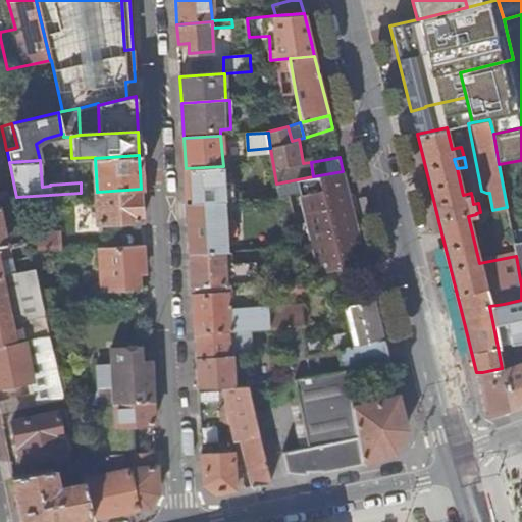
[(223,166),(186,168),(188,204),(224,201),(249,199),(249,192),(232,193),(232,184),(224,184),(223,166)]
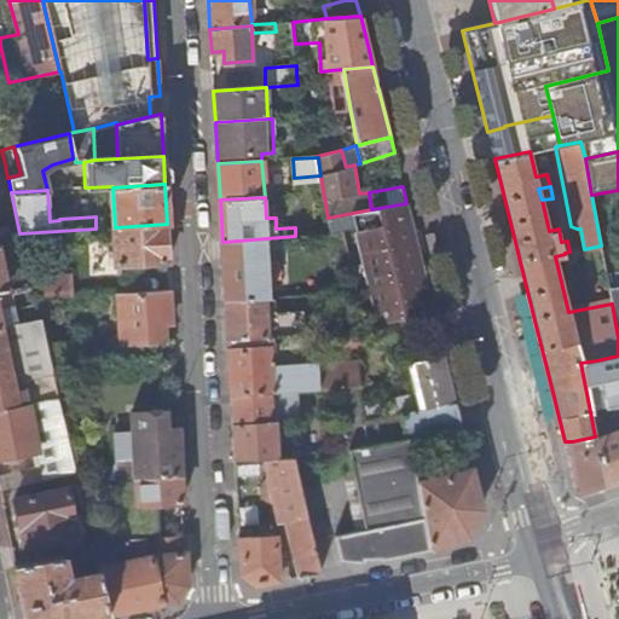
[(277,197),(265,197),(266,218),(276,218),(281,218),(277,197)]
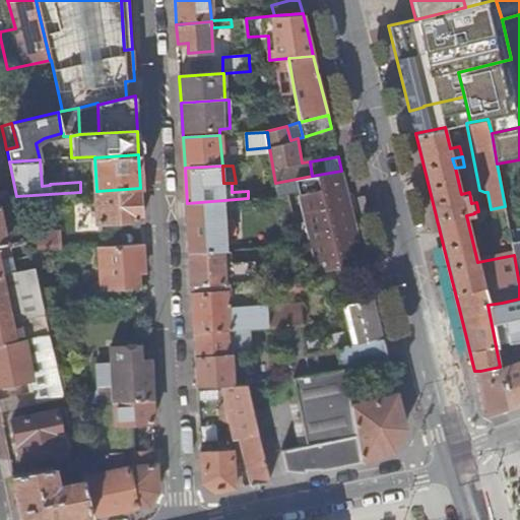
[(300,194),(319,272),(336,268),(364,261),(360,244),(356,231),(341,171),(312,176),(275,183),(277,197),(282,196),(300,194)]
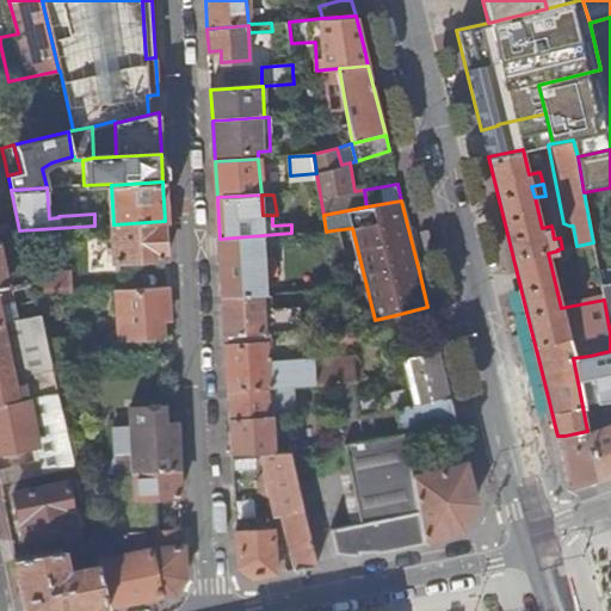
[(115,264),(167,260),(166,233),(165,221),(113,224),(112,224),(115,264)]
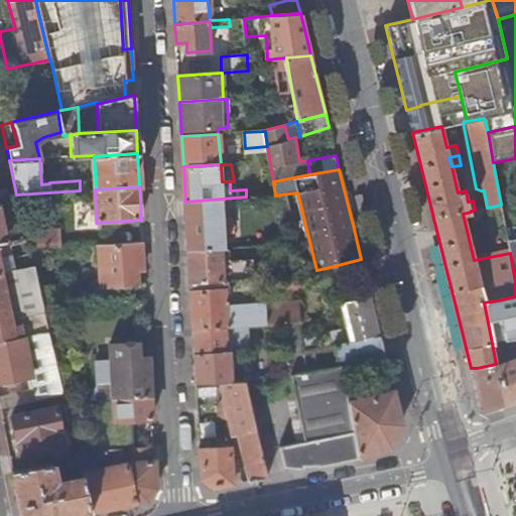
[(17,199),(6,201),(10,216),(21,214),(17,199)]
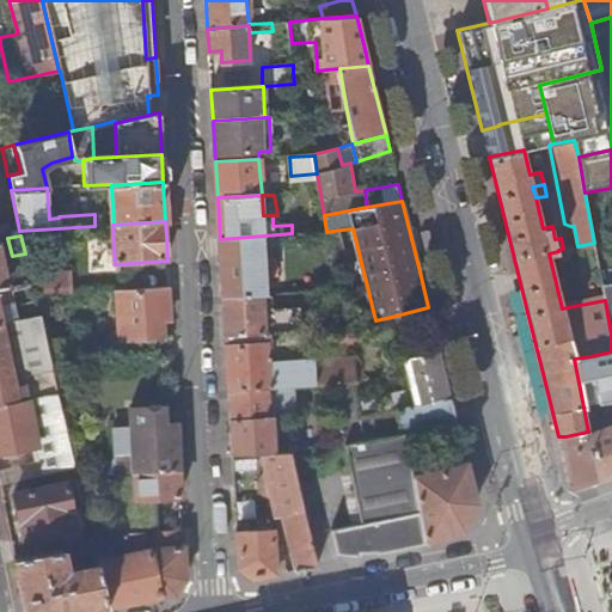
[(263,236),(220,239),(222,298),(268,295),(263,236)]
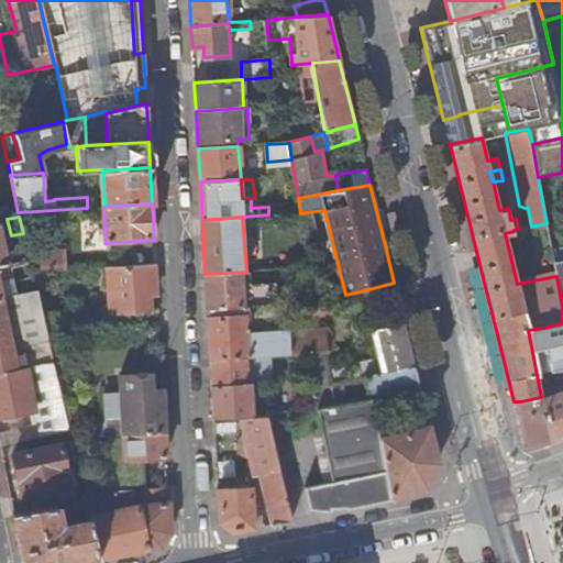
[(37,254),(37,272),(70,269),(70,252),(37,254)]
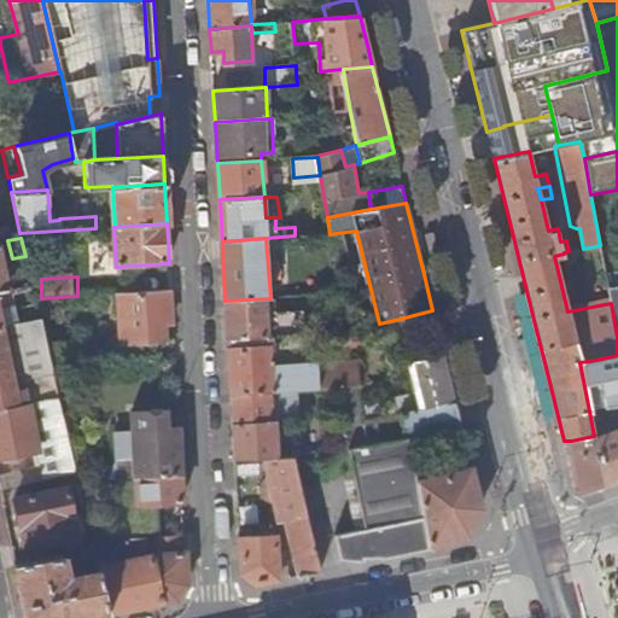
[(173,325),(170,291),(117,295),(120,344),(165,342),(164,325),(173,325)]
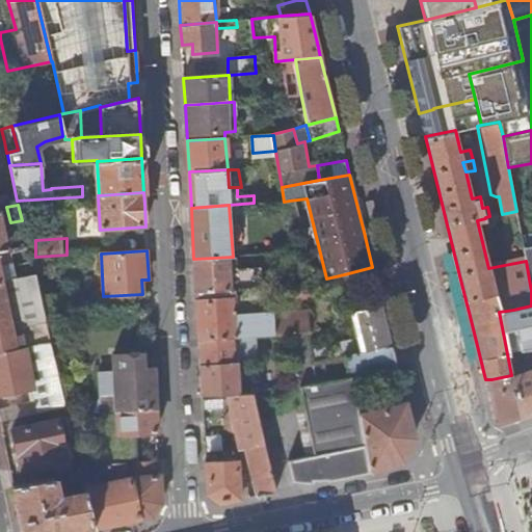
[(193,259),(195,294),(249,290),(258,289),(261,289),(259,267),(236,269),(235,256),(233,257),(193,259)]
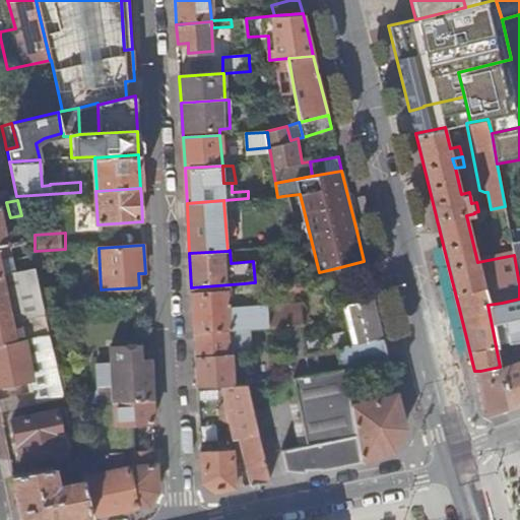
[(364,261),(336,268),(340,283),(368,276),(364,261)]
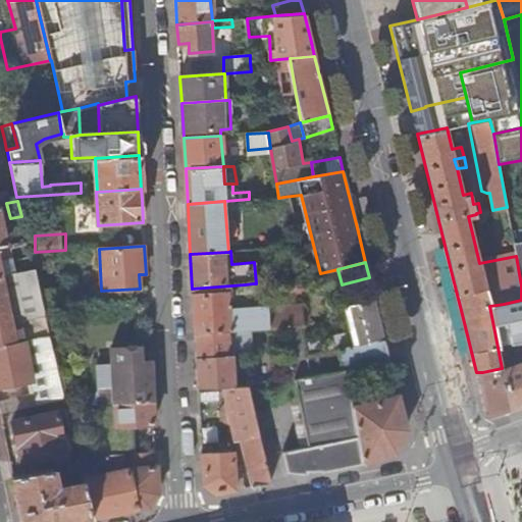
[(3,276),(0,276),(0,346),(50,336),(43,307),(40,292),(35,270),(3,276)]
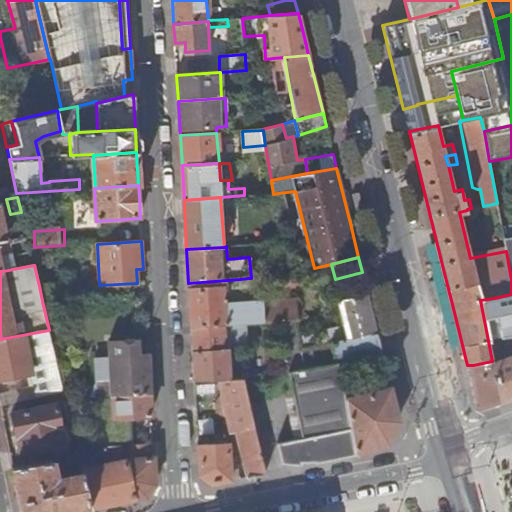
[(240,279),(188,283),(189,297),(191,327),(245,323),(286,320),(297,320),(294,300),(262,303),(262,302),(257,302),(250,294),(248,278),(240,279)]
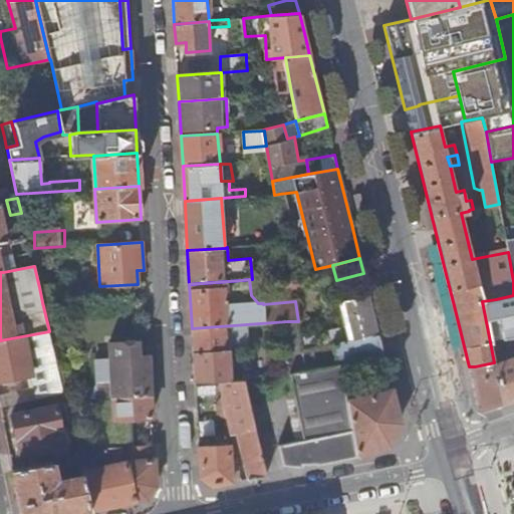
[(42,302),(57,301),(71,300),(69,285),(39,287),(42,302)]
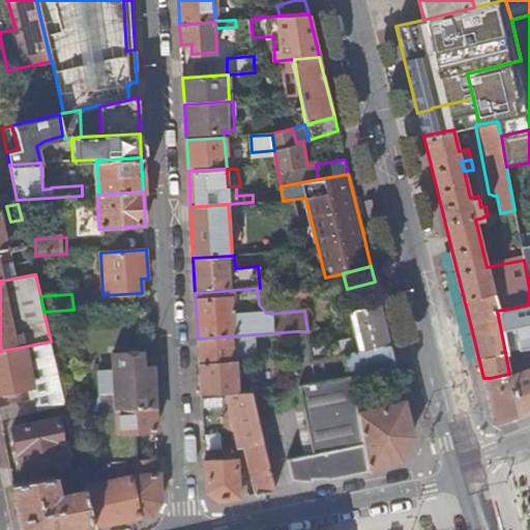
[(350,310),(359,351),(390,344),(384,321),(380,302),(350,310)]
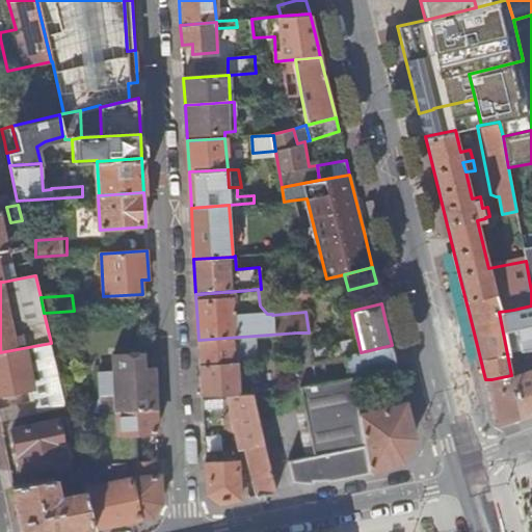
[(531,306),(513,310),(521,351),(531,348),(531,306)]
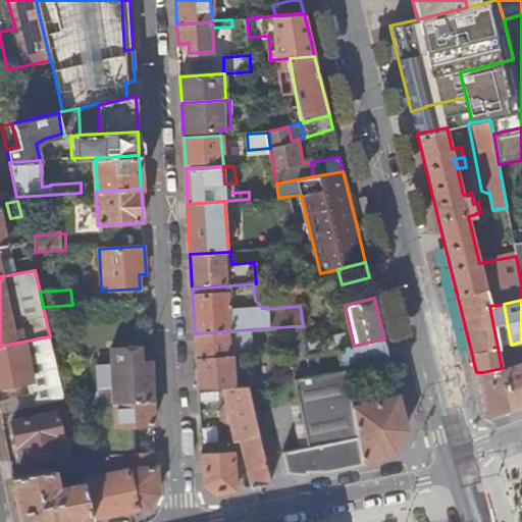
[(43,307),(50,336),(51,343),(61,342),(58,306),(43,307)]
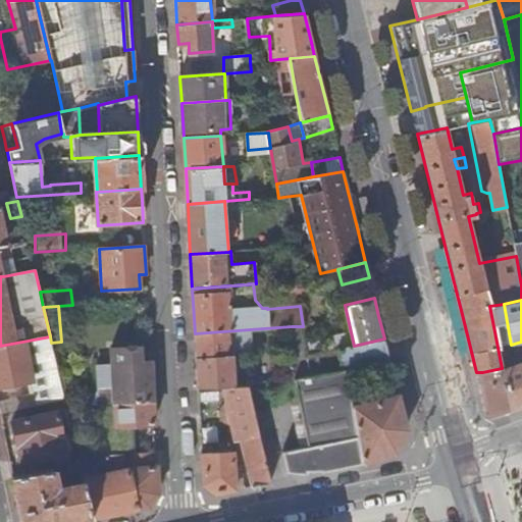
[(306,351),(303,326),(292,326),(294,352),(296,352),(306,351)]
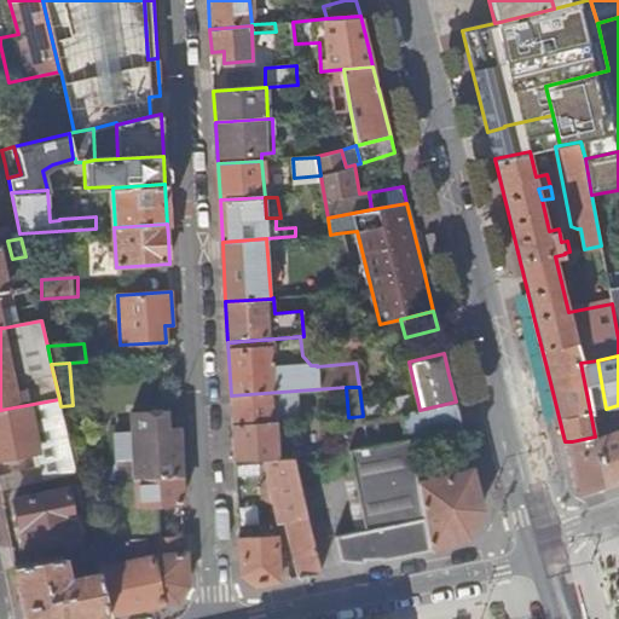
[(296,391),(231,395),(232,424),(275,422),(299,421),(296,391)]
